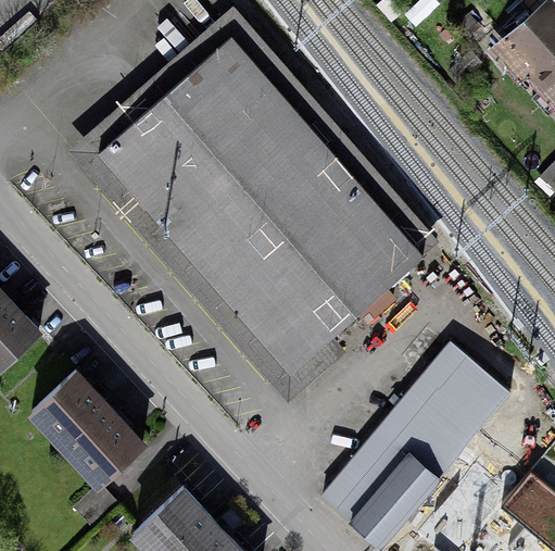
[(554,11),(550,4),(503,47),(554,104),(554,11)]
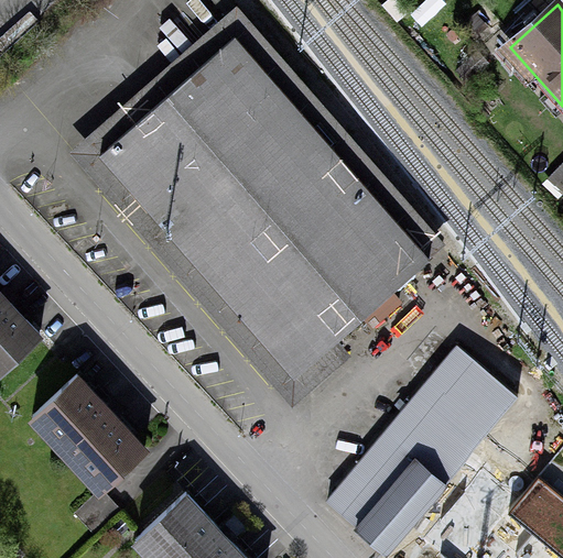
[(238,7),(71,151),(278,390),(445,245),(238,7)]
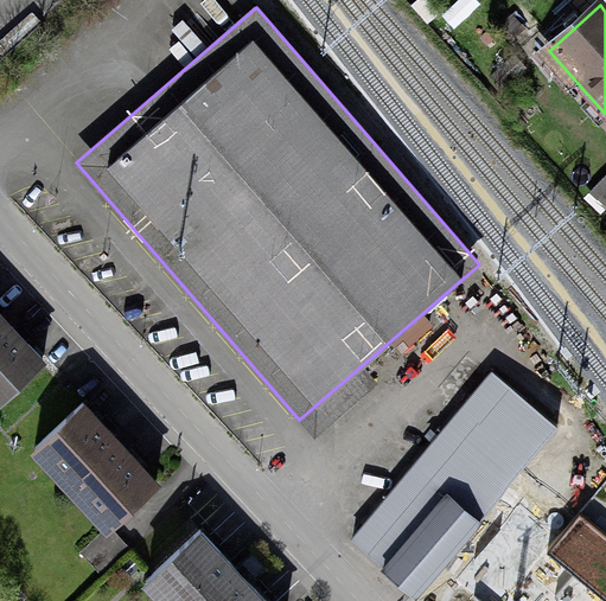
[(514,57),(489,77),(502,93),(525,72),(514,57)]
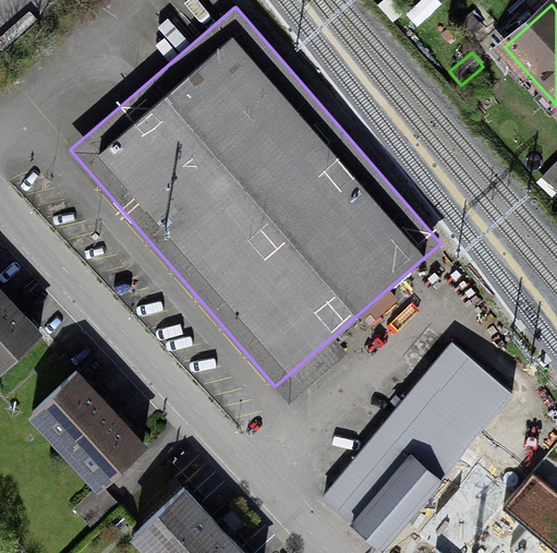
[(556,167),(543,181),(555,193),(556,191),(556,167)]
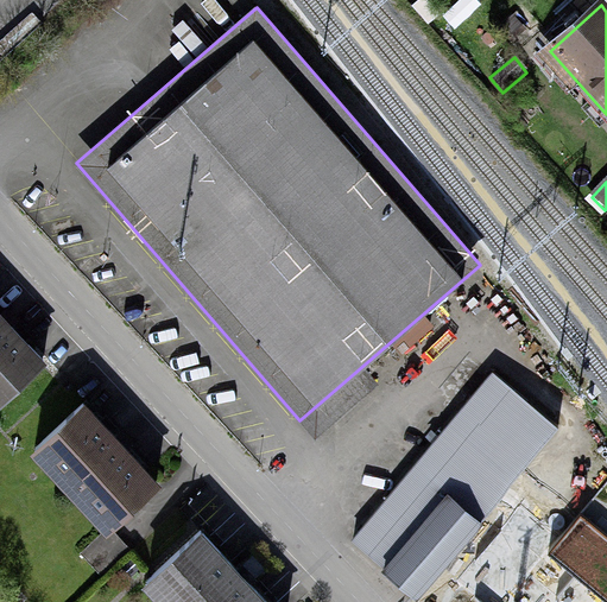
[(0,414),(51,369),(0,312),(0,414)]
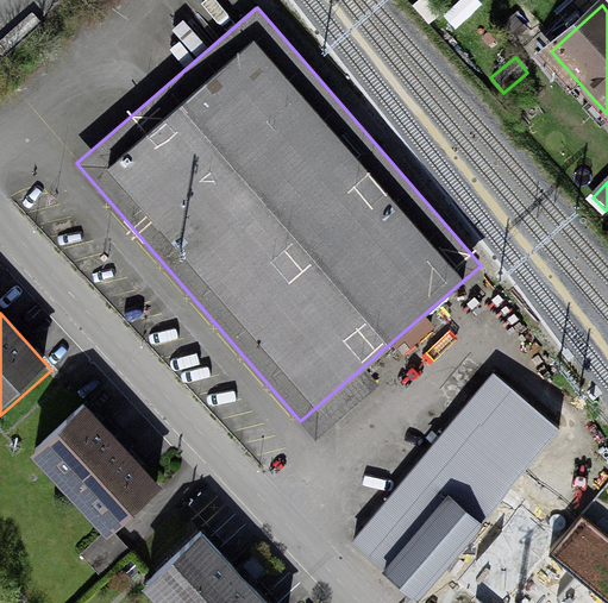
[(555,433),(487,378),(345,548),(412,602),(417,602),(555,433)]
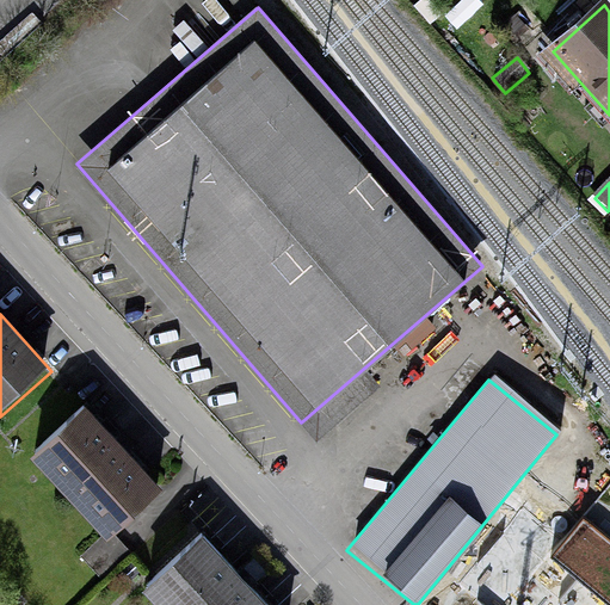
[(167,491),(91,411),(37,461),(114,541),(167,491)]
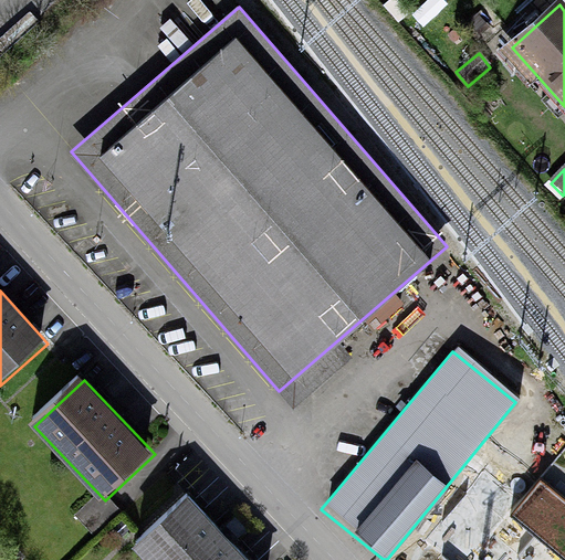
[(564,559),(564,508),(539,486),(509,521),(556,559),(564,559)]
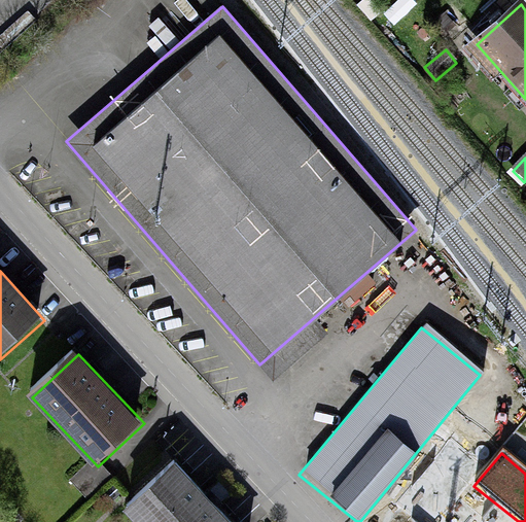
[(230,521),(177,465),(128,513),(136,521),(230,521)]
